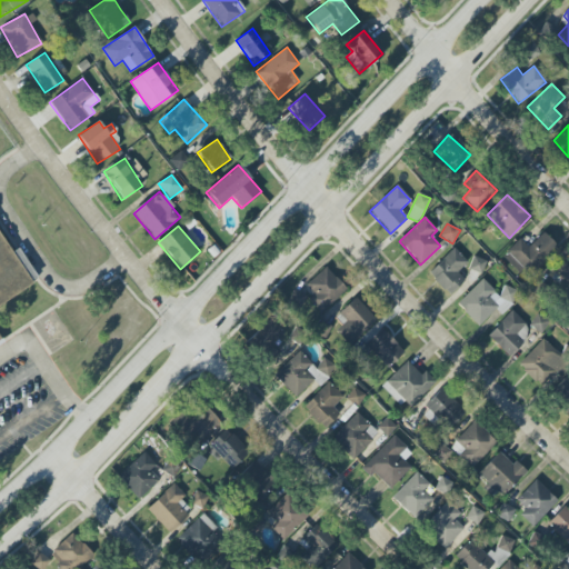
[(528,247),(520,239),(507,251),(529,276),(558,248),(543,232),(528,247)]
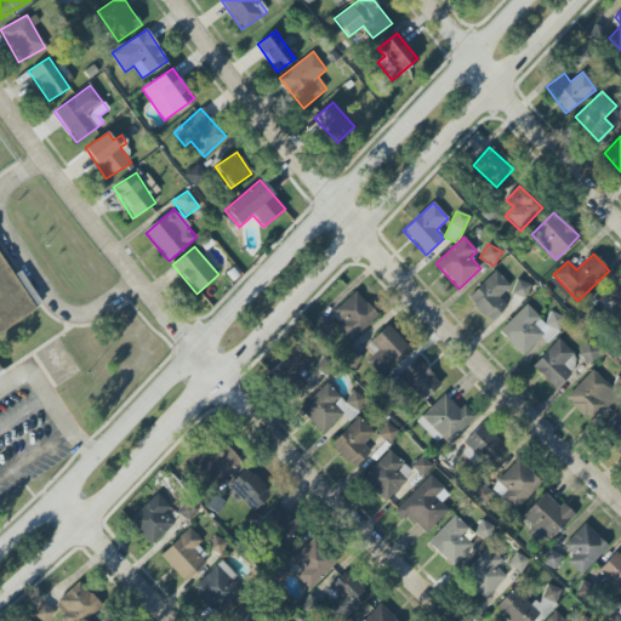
[(0,260),(34,312),(0,332),(0,260)]
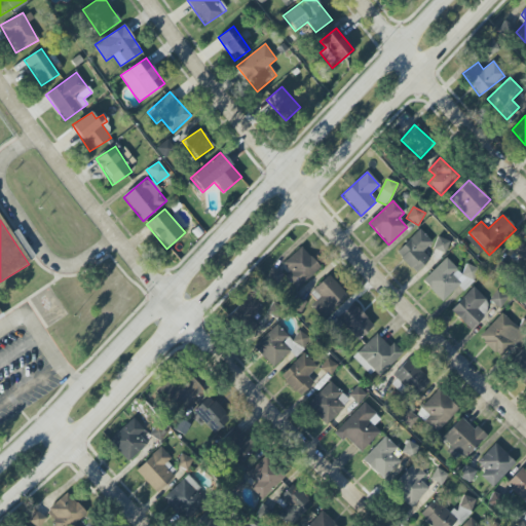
[(422,252),(431,242),(419,229),(396,253),(415,273),(429,259),(422,252)]
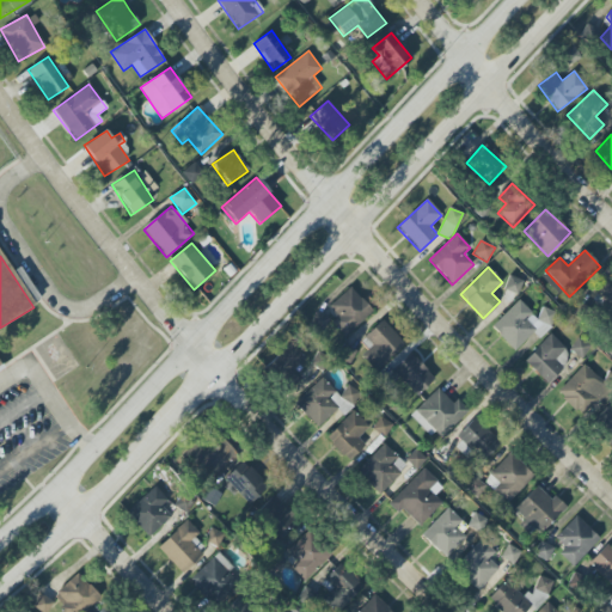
[(516,295),(524,282),(510,275),(503,287),(516,295)]
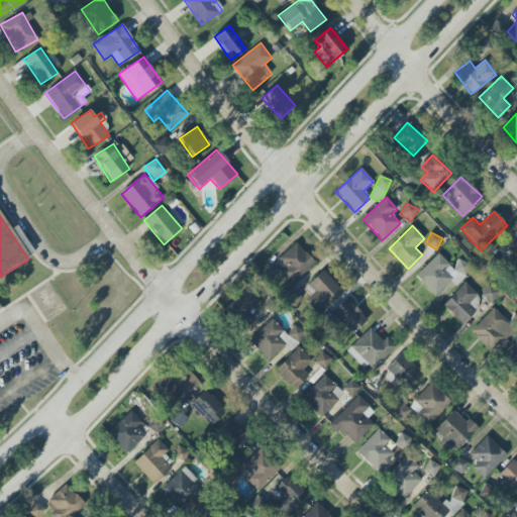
[(516,242),(513,238),(500,252),(516,267),(516,242)]
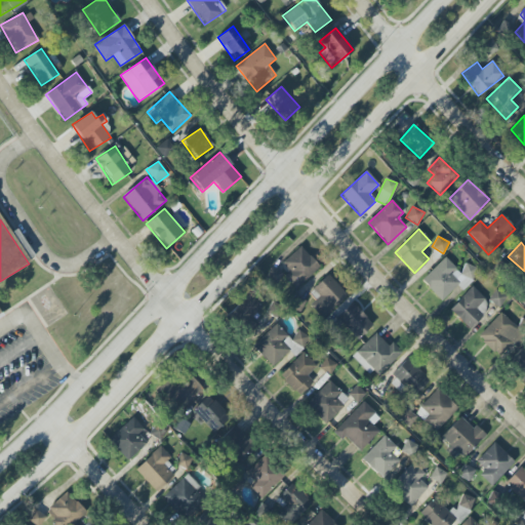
[(319,267),(299,246),(270,275),(276,282),(283,275),(296,289),(319,267)]
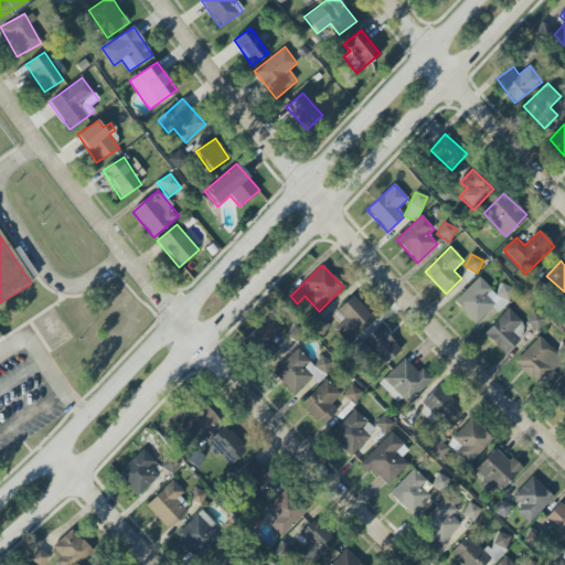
[(504,284),(494,292),(479,277),(454,301),(475,323),(492,307),(496,311),(514,294),(504,284)]
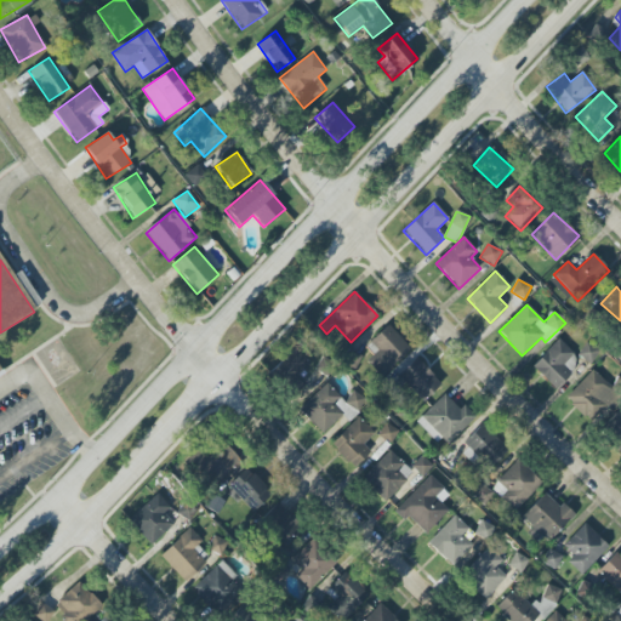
[(370,342),(377,351),(366,362),(382,377),(410,349),(387,325),(370,342)]
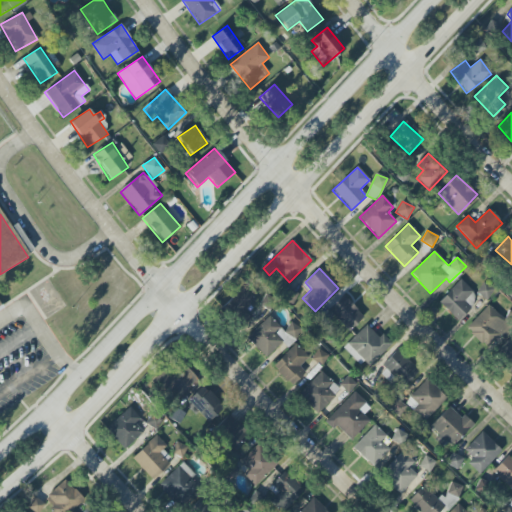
[(457,321),(479,298),(459,280),(438,303),(457,321)]
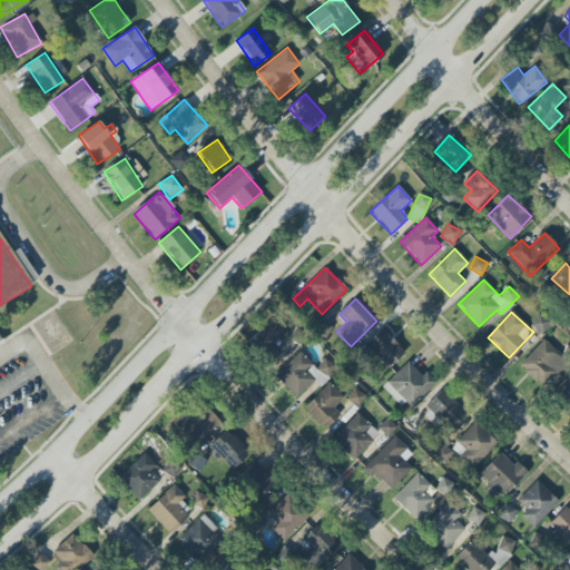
[(530,326),(542,334),(550,322),(538,315),(530,326)]
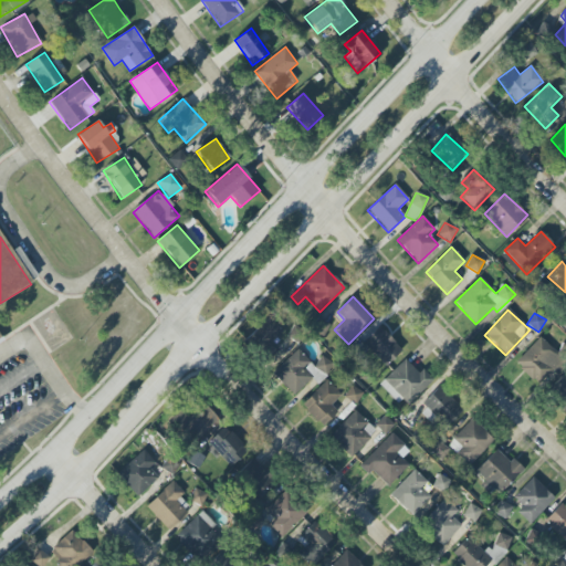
[(282,329),(266,316),(247,342),(270,359),(279,347),(272,342),(282,329)]
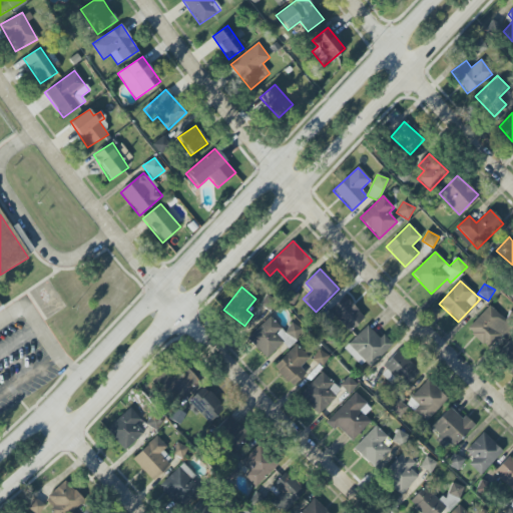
[(299,294),(290,289),(284,299),(293,305),(299,294)]
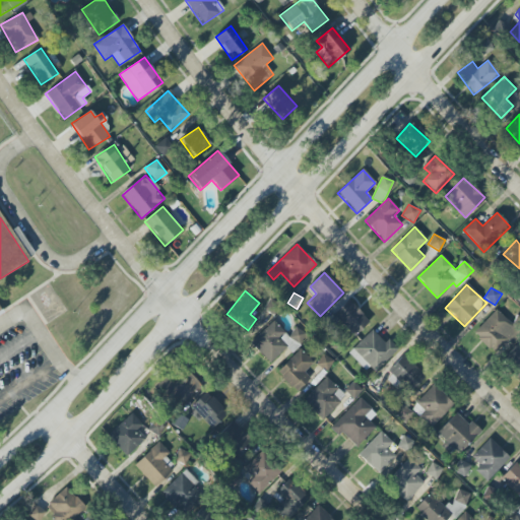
[(369,324),(349,300),(333,312),(351,336),(369,324)]
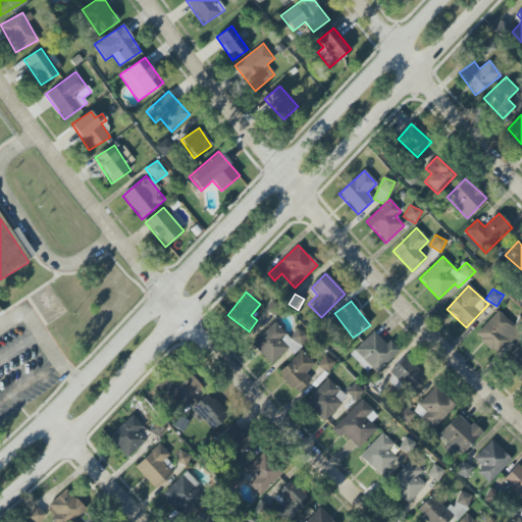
[(475,335),(497,356),(519,331),(498,311),(475,335)]
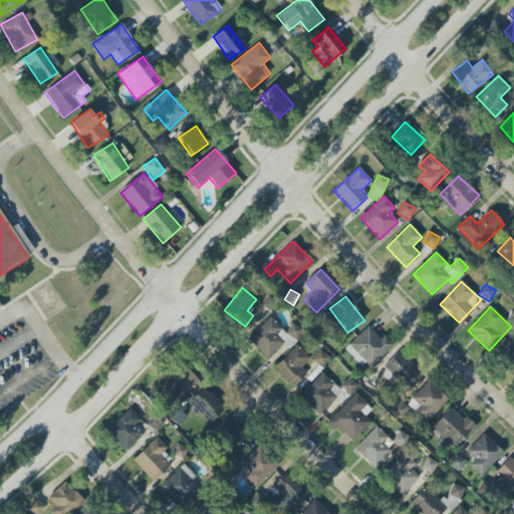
[(247,339),(266,359),(283,343),(288,348),(303,333),(293,323),(284,332),(270,317),(247,339)]
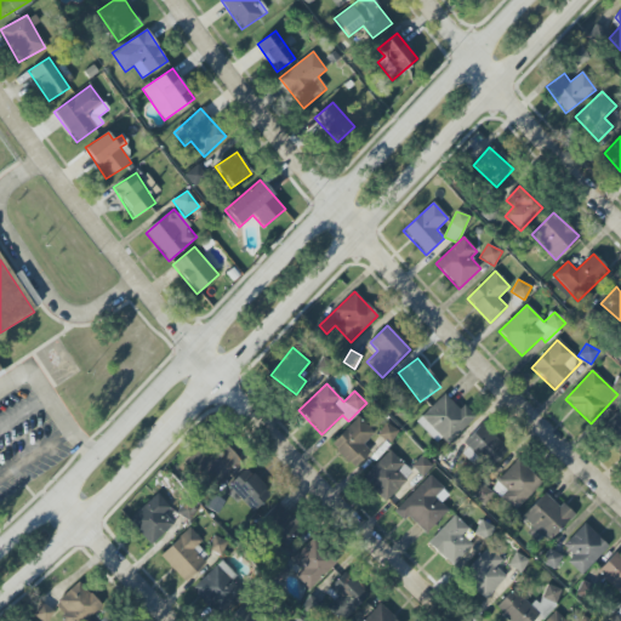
[(474,416),(463,405),(460,409),(443,394),(417,421),(445,448),(474,416)]
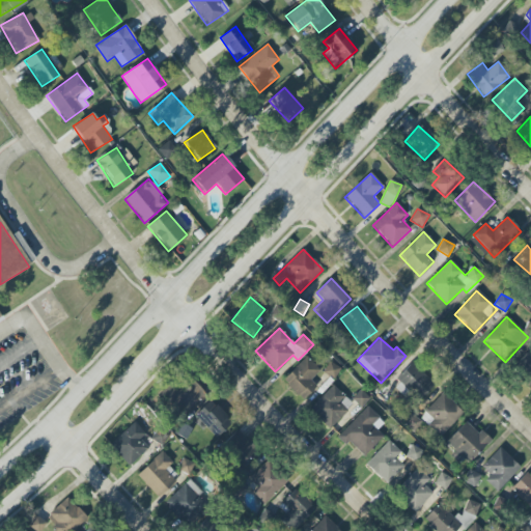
[(530,387),(530,350),(512,366),(530,387)]
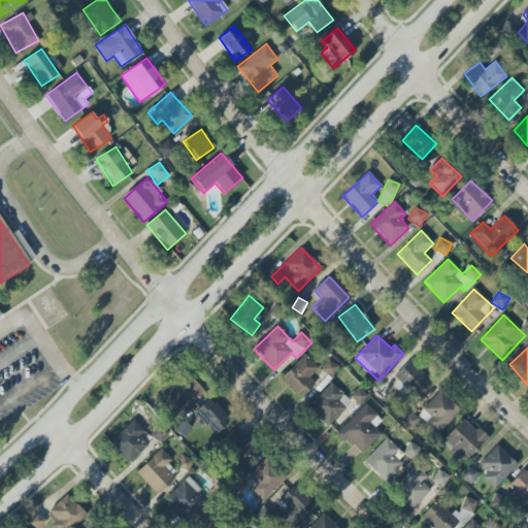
[(308,377),(318,369),(304,355),(281,377),(300,399),(316,385),(308,377)]
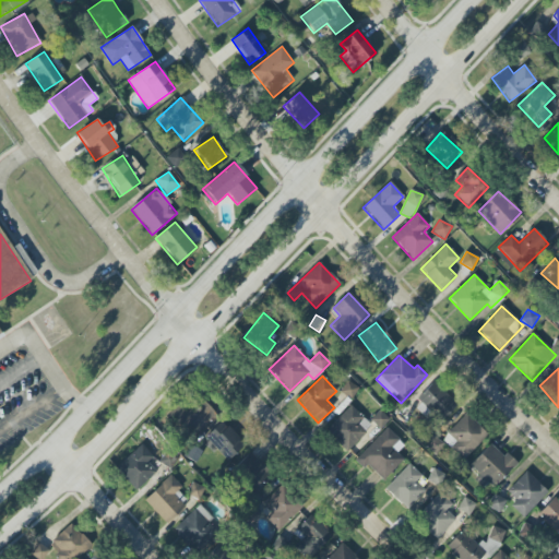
[(340,392),(351,400),(358,388),(347,381),(340,392)]
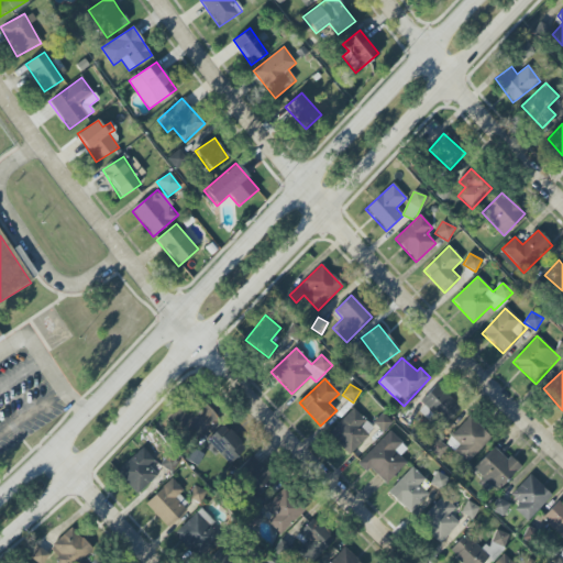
[(443,424),(460,408),(438,386),(415,408),(430,423),(435,418),(443,424)]
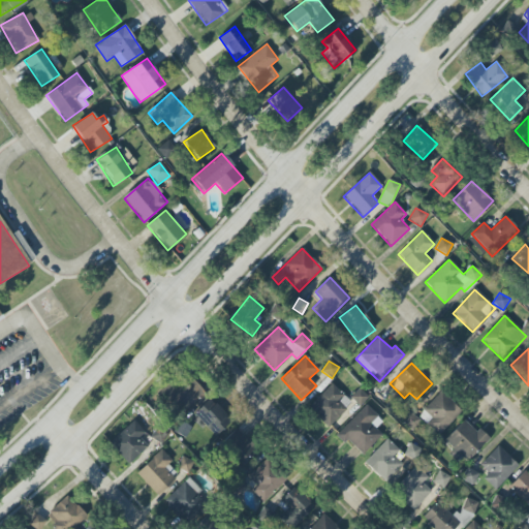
[(204,394),(190,378),(177,391),(168,382),(160,390),(182,413),(204,394)]
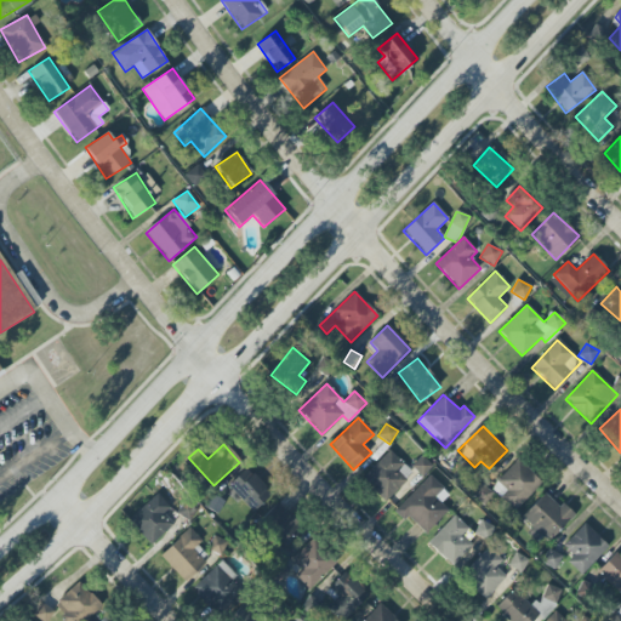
[(412,473),(388,450),(362,479),(386,502),(412,473)]
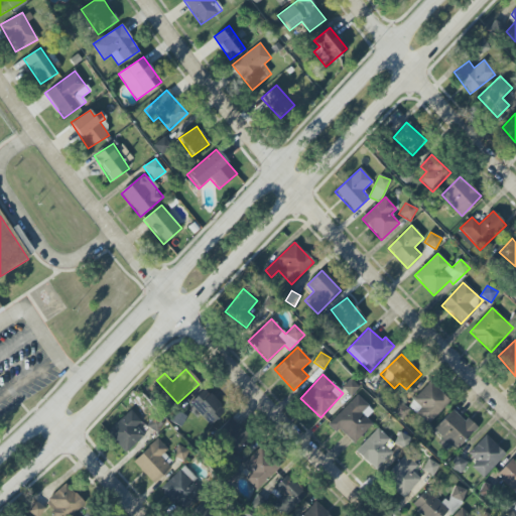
[(342,387),(350,396),(359,388),(351,379),(342,387)]
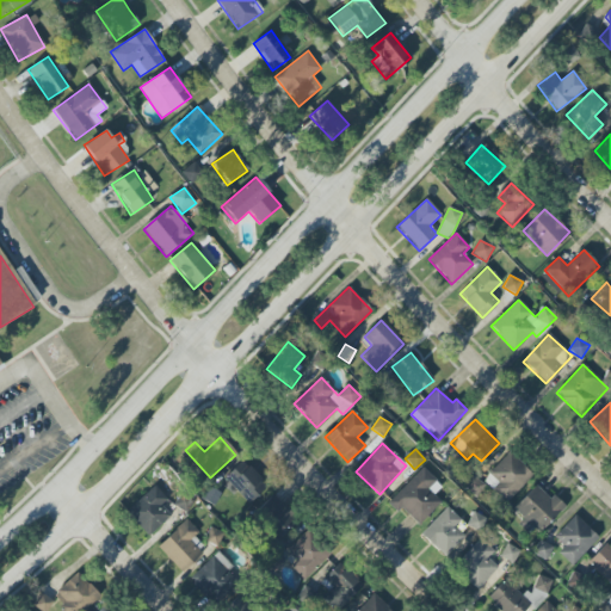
[(482,480),(506,503),(532,475),(510,452),(482,480)]
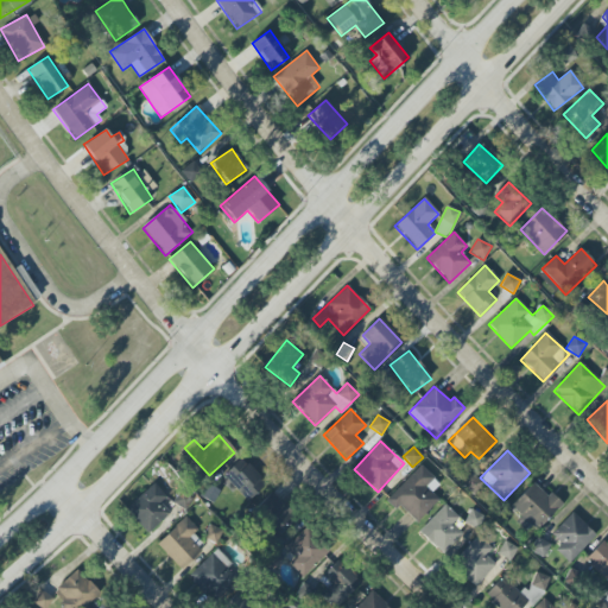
[(265,483),(241,458),(222,475),(247,501),(265,483)]
